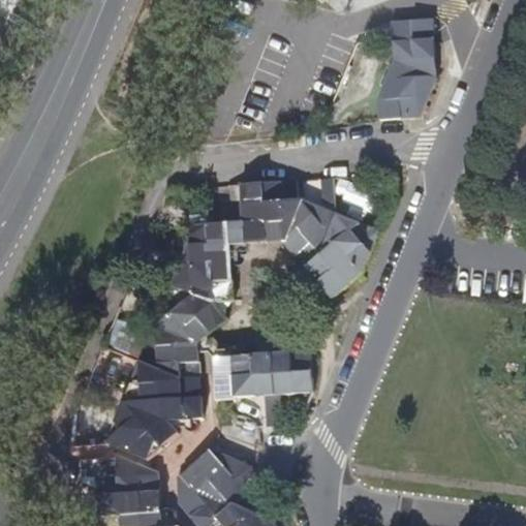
[(361,25),(361,39),(391,38),(392,57),(376,97),(378,119),(418,115),(435,75),(430,18),(389,20),(390,23),(361,25)]
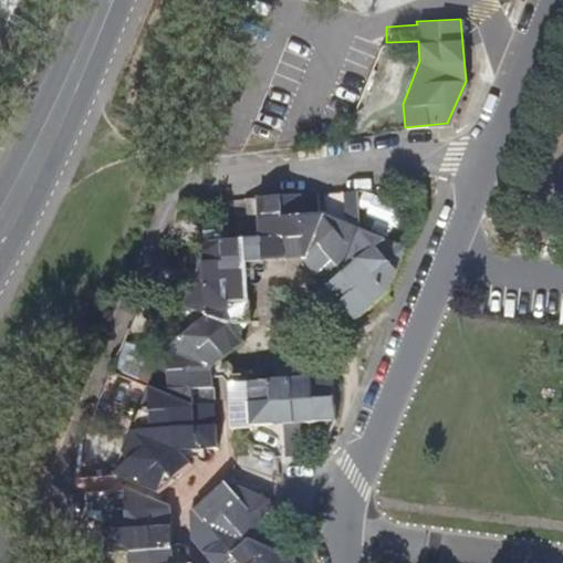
[(292,235),(302,212),(300,191),(256,196),(259,235),(200,240),(200,262),(183,304),(160,357),(148,386),(113,472),(157,490),(191,461),(179,448),(217,446),(210,365),(241,339),(227,322),(250,320),(244,260),(285,257),(283,236),(292,235)]
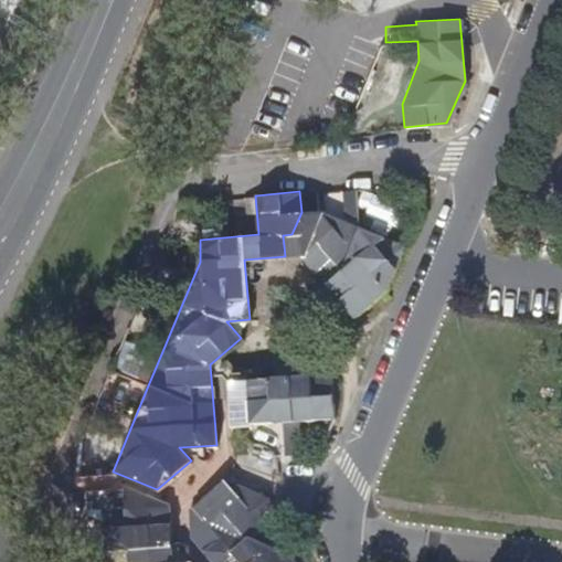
[(317,211),(301,212),(292,234),(283,235),(285,256),(300,256),(320,211),(317,211)]
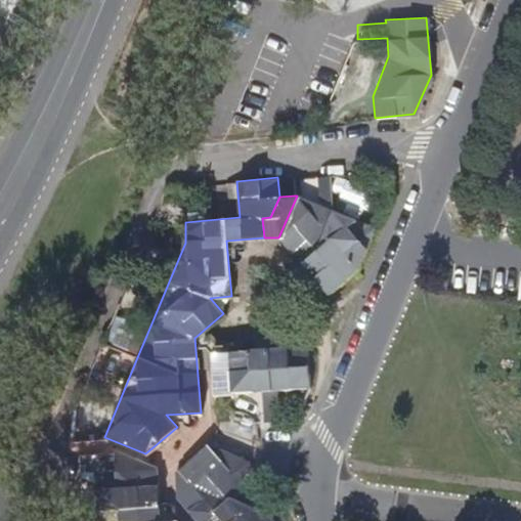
[(357,268),(374,227),(332,211),(297,196),(278,237),(328,293),(357,268)]
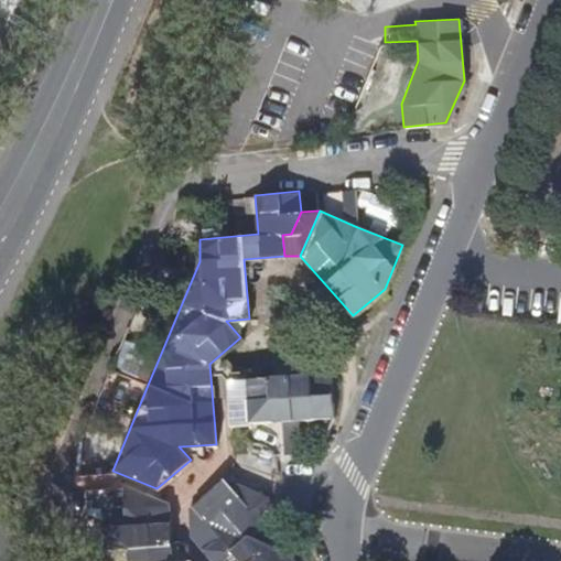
[(108,369),(148,385),(160,356),(120,340),(108,369)]
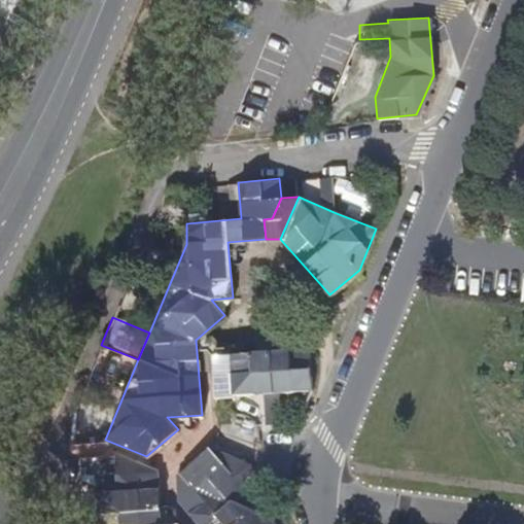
[(310,388),(311,386),(308,347),(211,354),(215,395),(310,388)]
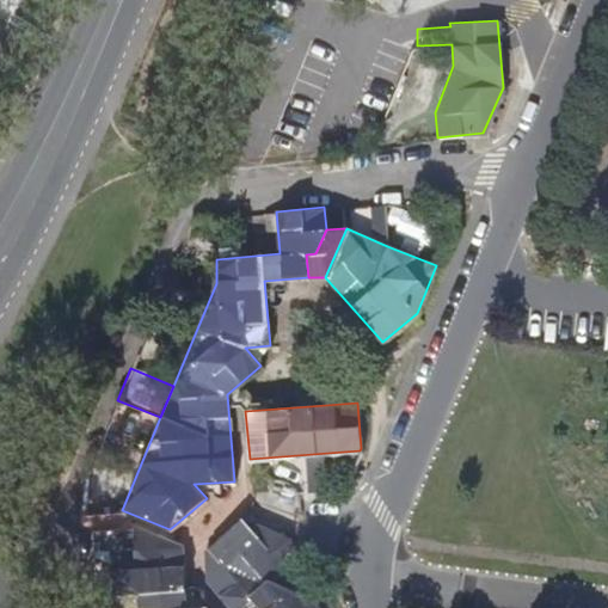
[(320,607),(314,599),(272,583),(289,539),(243,517),(203,551),(206,579),(228,607),(320,607)]
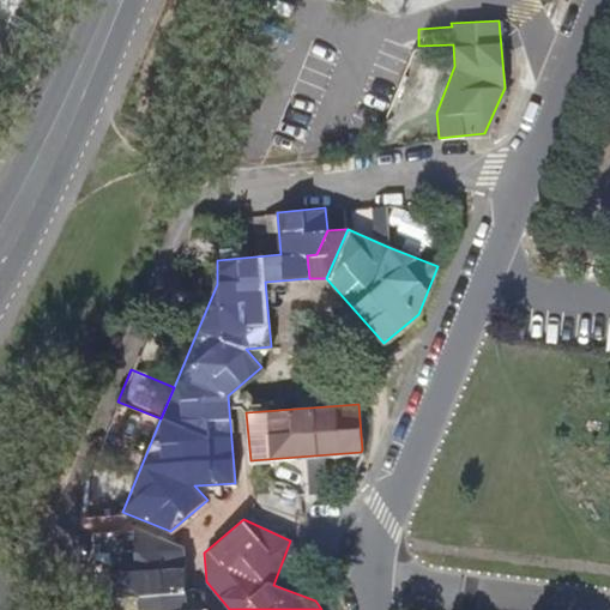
[(207,609),(207,608),(187,609),(182,547),(133,526),(133,530),(136,571),(114,573),(116,609),(207,609)]
